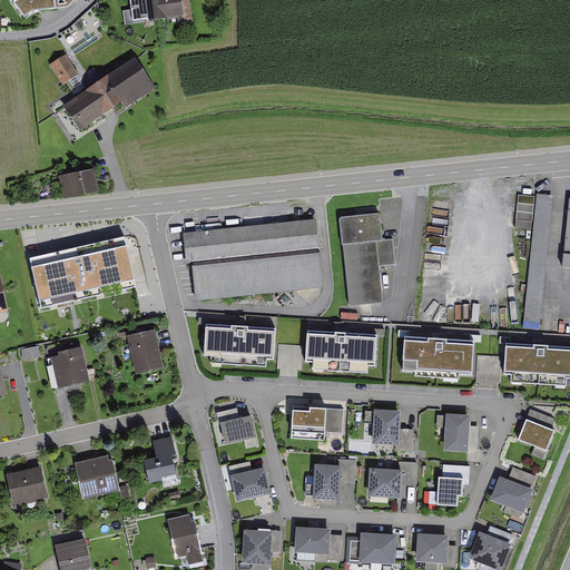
[(16,0),(17,2),(28,17),(36,11),(71,7),(78,0),(16,0)]
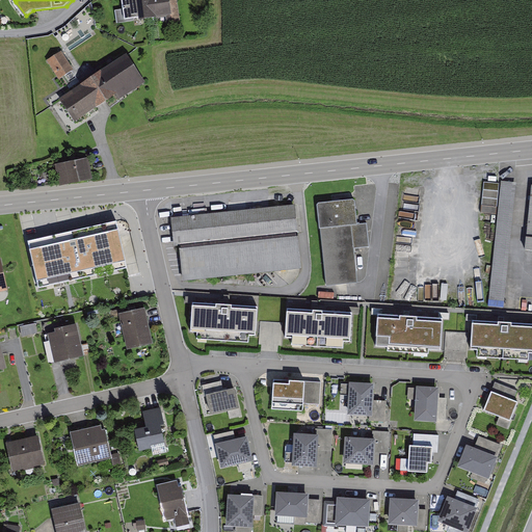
[(170,0),(129,0),(130,18),(171,16),(170,0)]
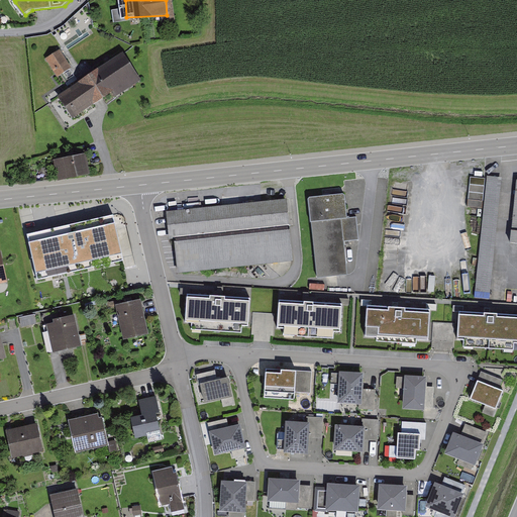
[(107,10),(109,22),(121,20),(119,8),(107,10)]
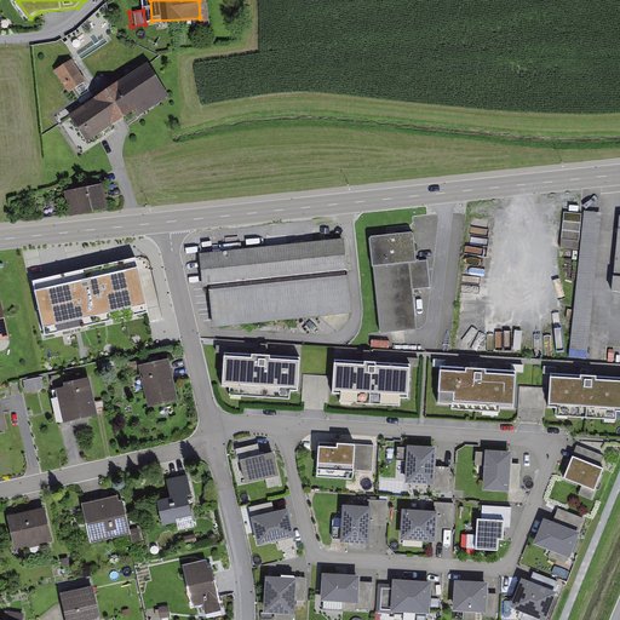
[(74,59),(59,70),(74,90),(89,79),(74,59)]
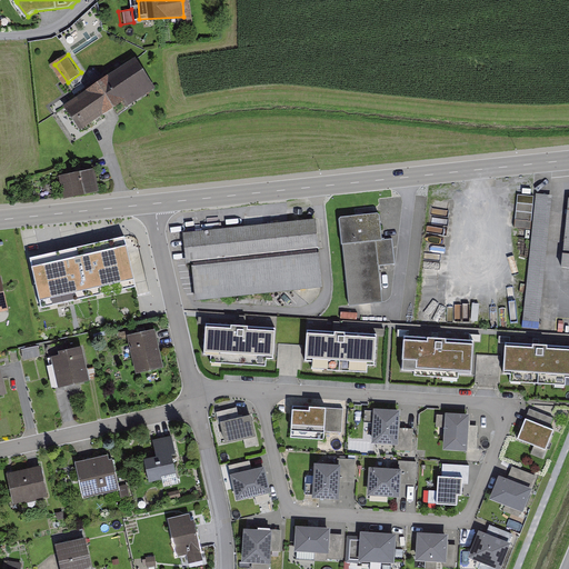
[(152,85),(136,60),(68,107),(85,131),(152,85)]
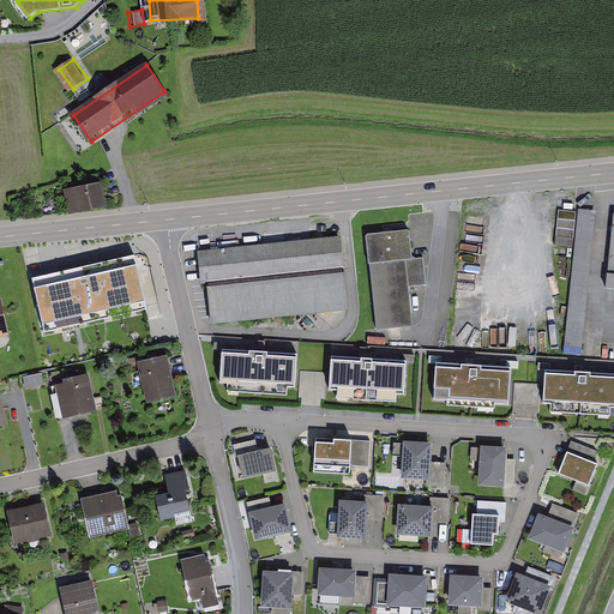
[(102,186),(71,190),(73,211),(104,208),(102,186)]
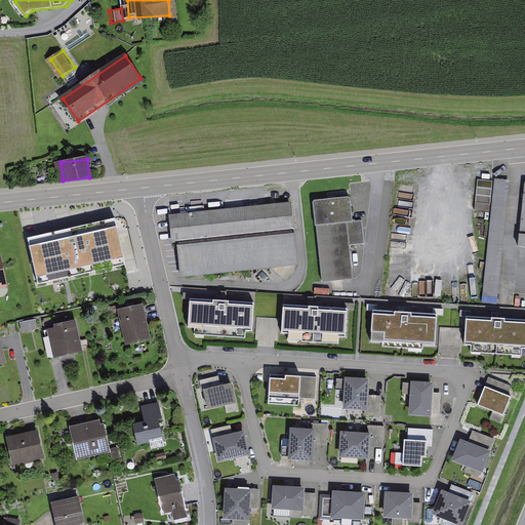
[(496,178),(494,178),(483,293),(497,295),(500,258),(509,179),(496,178)]
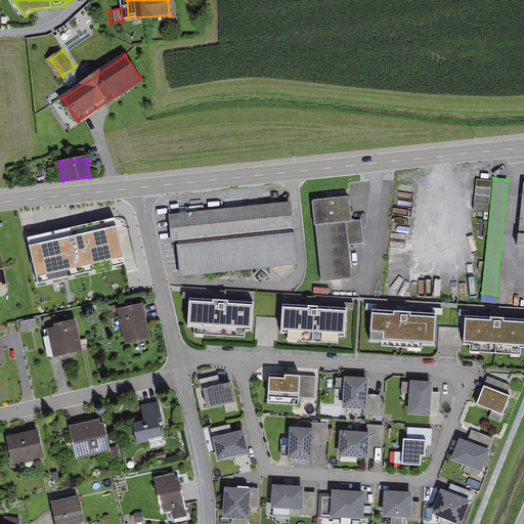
[(491,181),(478,179),(476,193),(474,209),(487,210),(491,181)]
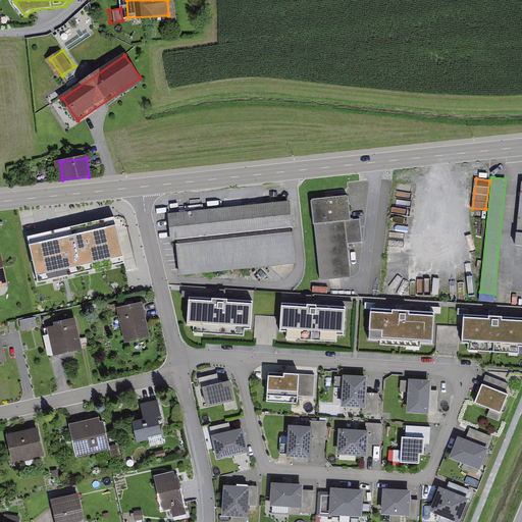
[(328,196),(311,198),(320,279),(334,278),(350,276),(347,244),(362,243),(359,218),(351,219),(348,194),(328,196)]
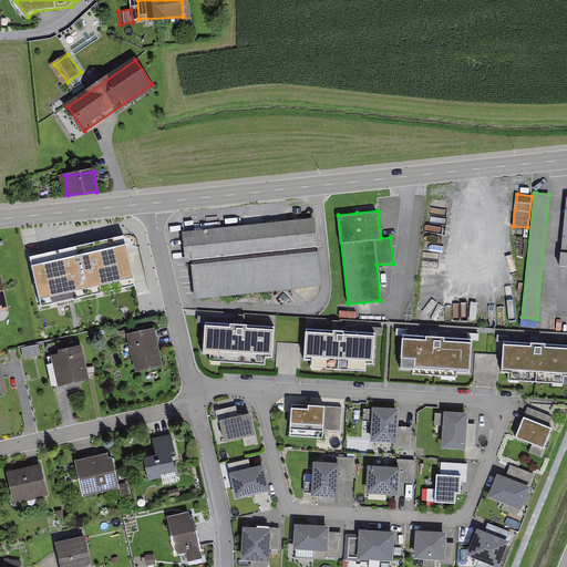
[(316,219),(186,228),(188,258),(196,257),(199,294),(320,286),(316,219)]
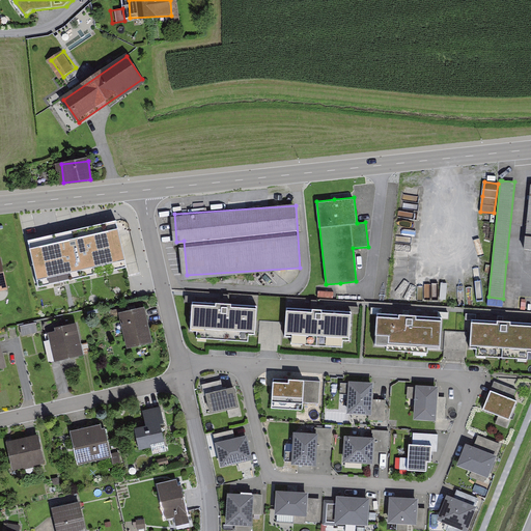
[(115,218),(28,238),(38,284),(127,264),(115,218)]
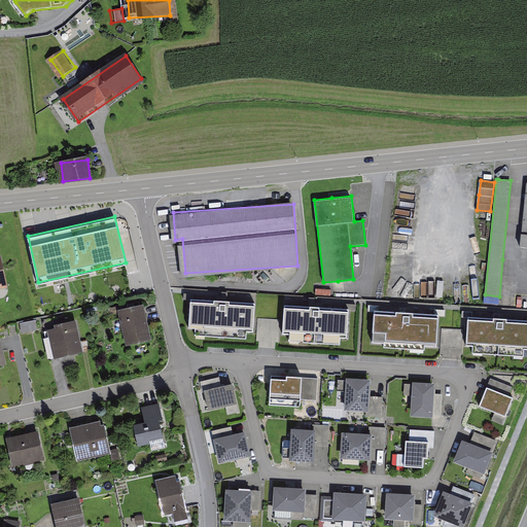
[(254,303),(190,299),(188,328),(196,329),(195,336),(247,339),(247,334),(253,334),(254,303)]
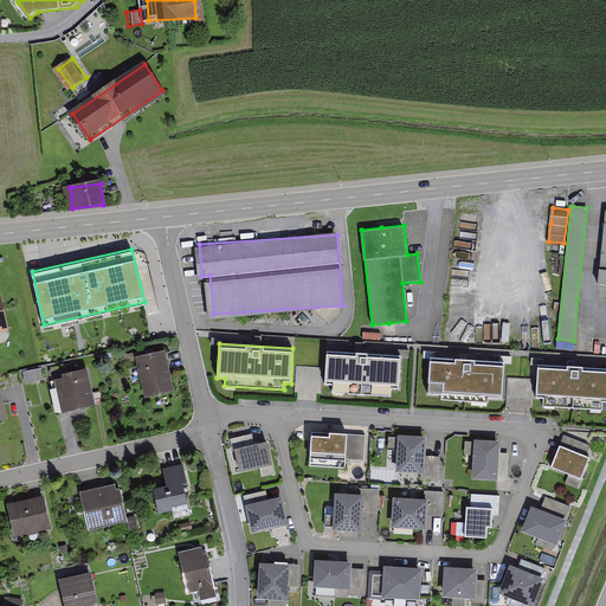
[(174,385),(166,349),(142,355),(149,391),(174,385)]
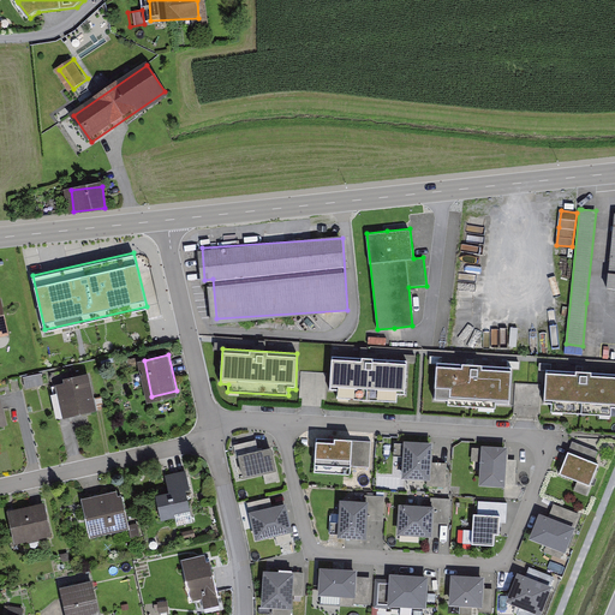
[(368,358),(332,356),(330,390),(338,392),(336,399),(396,402),(396,396),(406,396),(408,360),(368,358)]
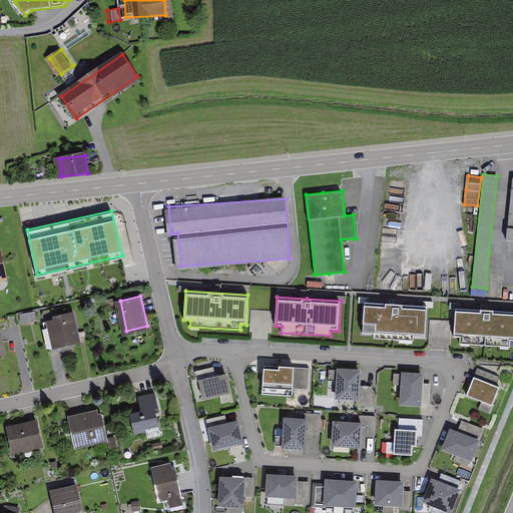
[(392,306),(365,305),(363,335),(373,335),(373,339),(413,342),(413,338),(425,339),(427,308),(392,306)]
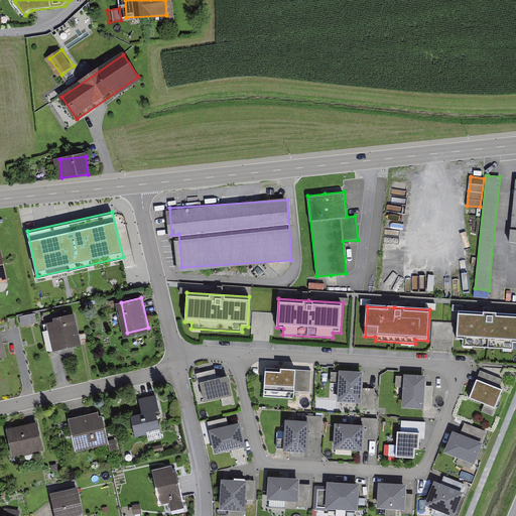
[(515,312),(488,311),(458,309),(456,340),(462,340),(462,347),(512,350),(512,345),(515,344),(515,312)]
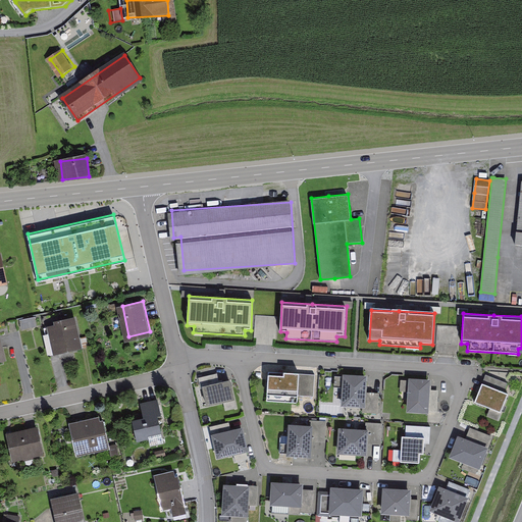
[(276,316),(255,315),(254,337),(257,337),(256,344),(264,344),(272,344),(272,338),(275,338),(276,316)]
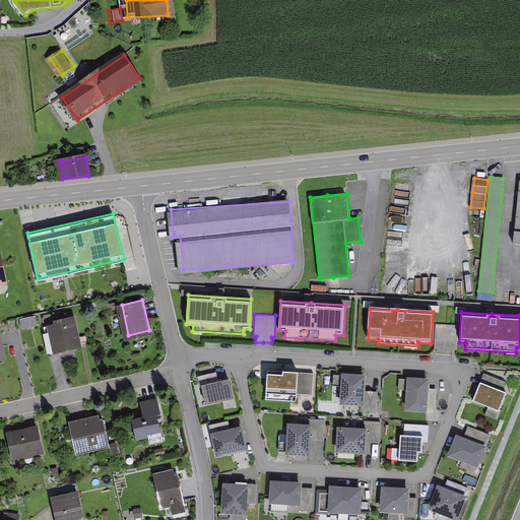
[(82,344),(76,316),(51,322),(58,349),(82,344)]
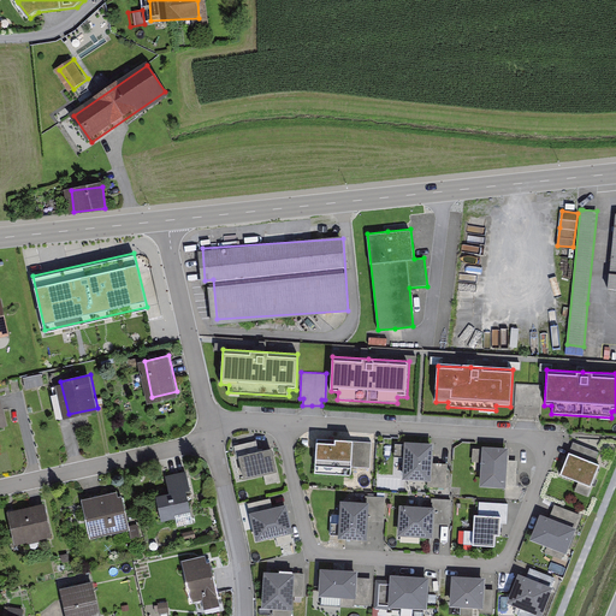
[(542,384),(516,383),(514,413),(517,413),(517,416),(526,418),(535,418),(535,414),(540,414),(542,384)]
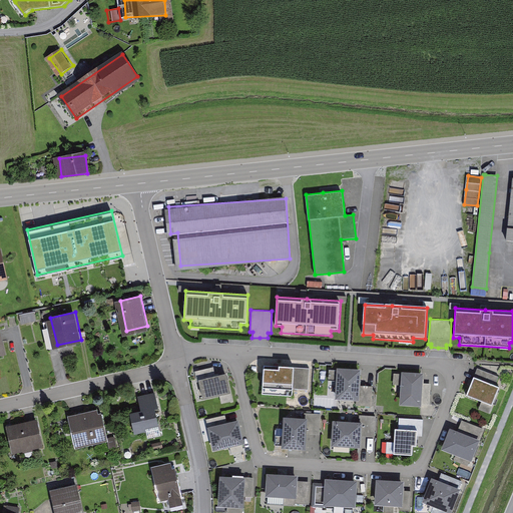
[(276,366),(264,366),(262,393),(292,395),(293,388),(308,389),(309,368),(301,367),(294,367),(294,364),(279,363),(279,366),(276,366)]
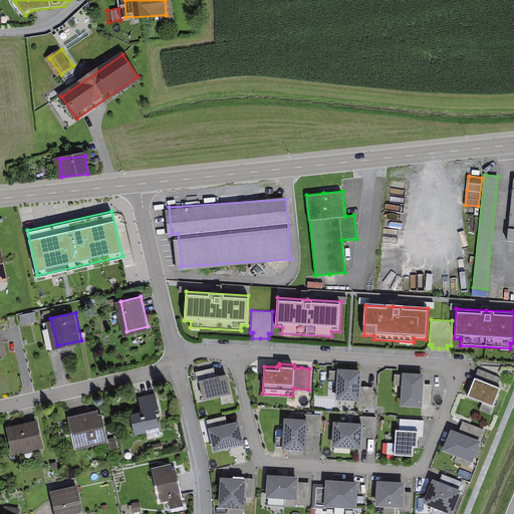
[(336,369),(329,369),(327,399),(356,401),(356,406),(371,407),(373,387),(366,387),(360,386),(360,382),(361,368),(336,366),(336,369)]
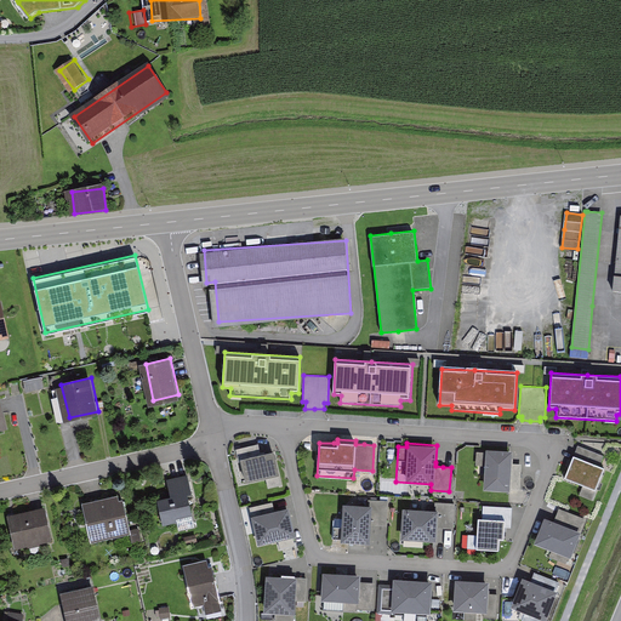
[(257,445),(237,449),(239,461),(241,461),(246,480),(265,477),(268,488),(281,484),(274,450),(263,453),(260,454),(258,450),(257,445)]
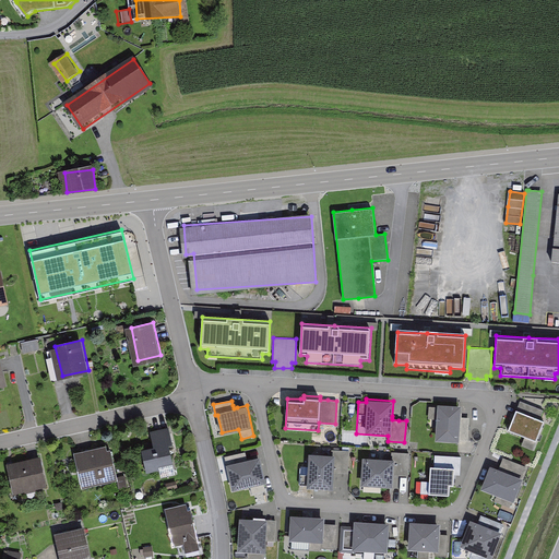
[(543,411),(520,402),(518,407),(513,417),(508,431),(524,438),(520,447),(533,451),(544,423),(539,420),(543,411)]
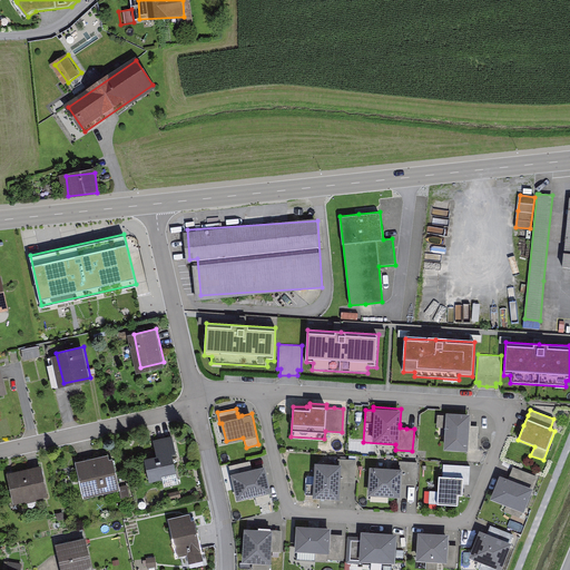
[(470,413),(445,411),(443,448),(477,450),(478,442),(478,428),(479,425),(473,425),(469,425),(469,422),(470,413)]
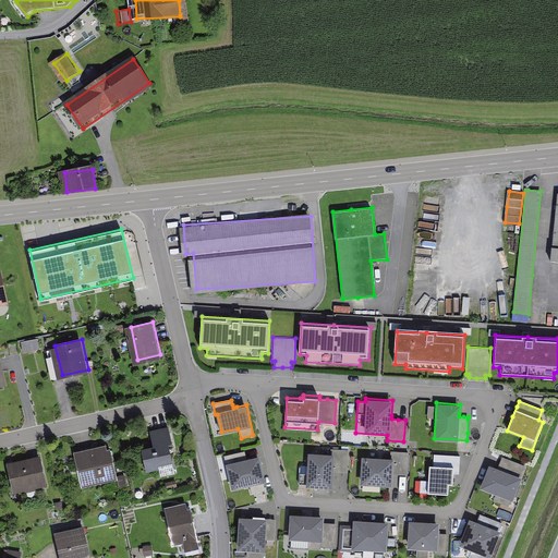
[(170,427),(154,431),(157,446),(145,448),(149,470),(171,465),(169,451),(174,450),(170,427)]
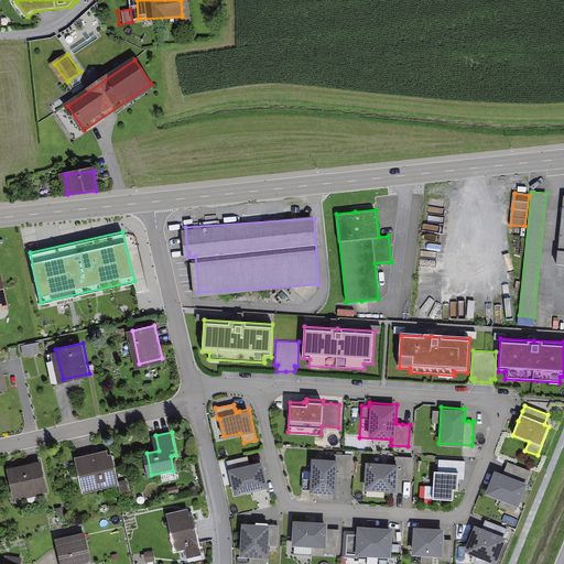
[(110,453),(79,458),(85,490),(116,485),(110,453)]
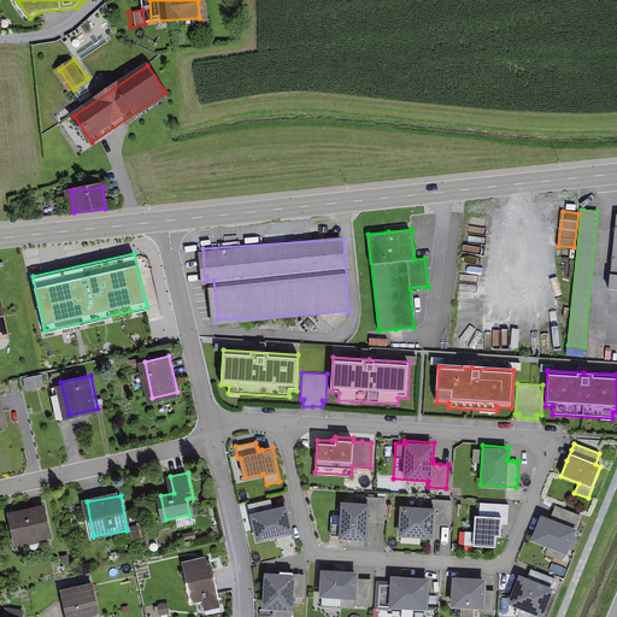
[(365,501),(341,500),(340,515),(331,515),(330,534),(339,535),(339,538),(366,539),(368,524),(368,521),(376,522),(383,522),(386,497),(365,495),(365,501)]
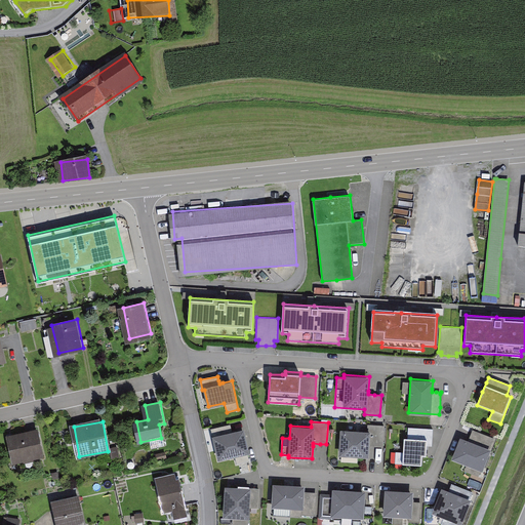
[(367,431),(340,429),(338,454),(368,456),(369,449),(369,446),(376,446),(384,447),(385,425),(367,423),(367,431)]
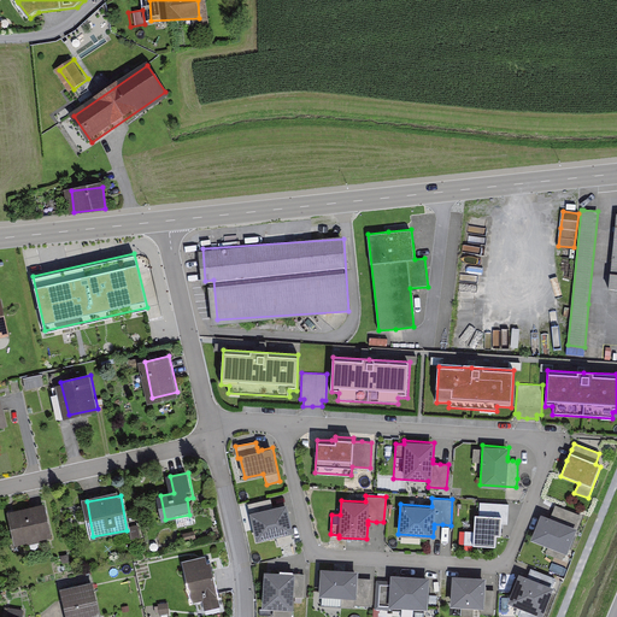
[(270,499),(247,504),(256,541),(276,536),(291,533),(293,532),(286,504),(276,506),(272,506),(271,503),(270,499)]
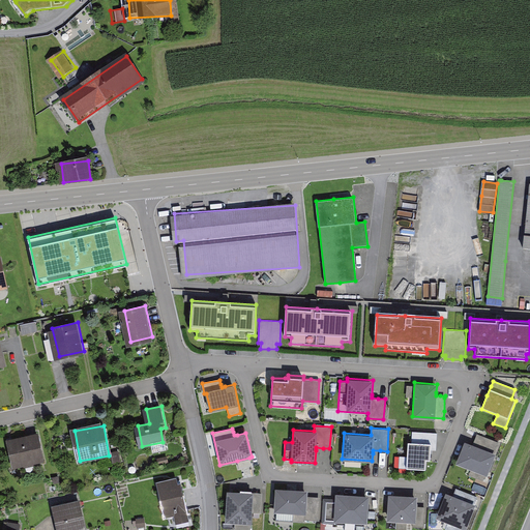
[(437,433),(412,432),(411,441),(408,441),(407,455),(399,455),(399,467),(424,469),(424,460),(430,460),(431,452),(431,450),(436,450),(436,439),(437,433)]
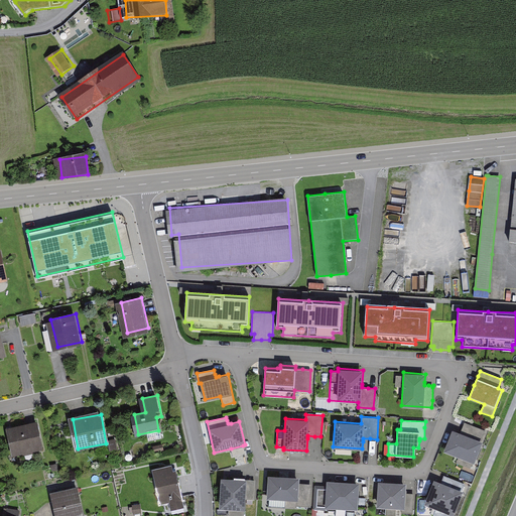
[(487,430),(465,421),(462,428),(460,432),(458,431),(454,430),(445,449),(475,462),(487,430)]
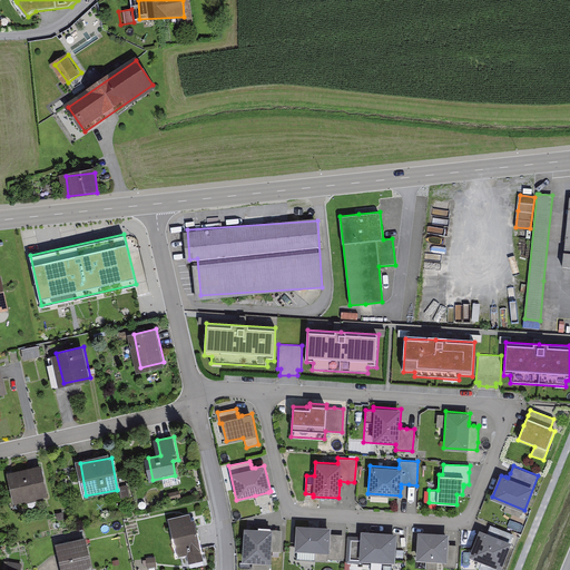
[(41,468),(11,473),(17,503),(47,498),(41,468)]
